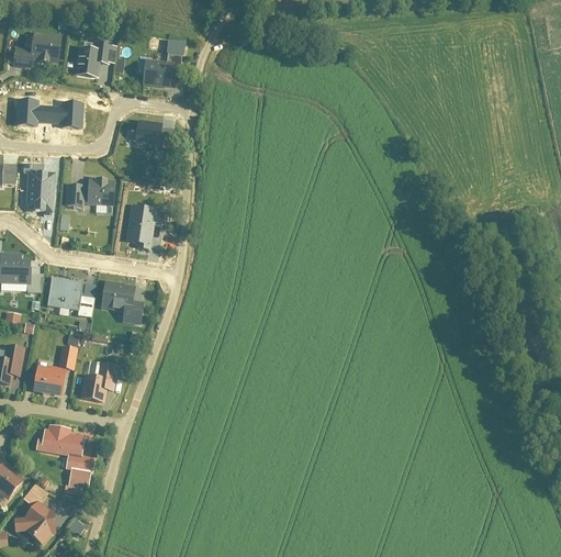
[(35,33),(33,47),(17,45),(17,51),(9,49),(7,64),(14,64),(14,65),(33,67),(34,58),(62,62),(65,36),(35,33)]
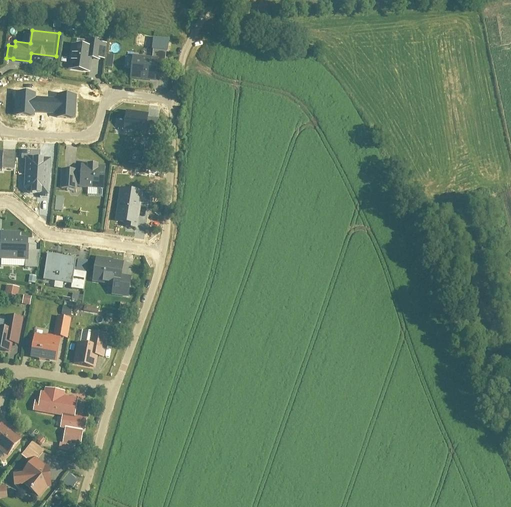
[(90,44),(70,42),(67,66),(87,69),(90,44)]
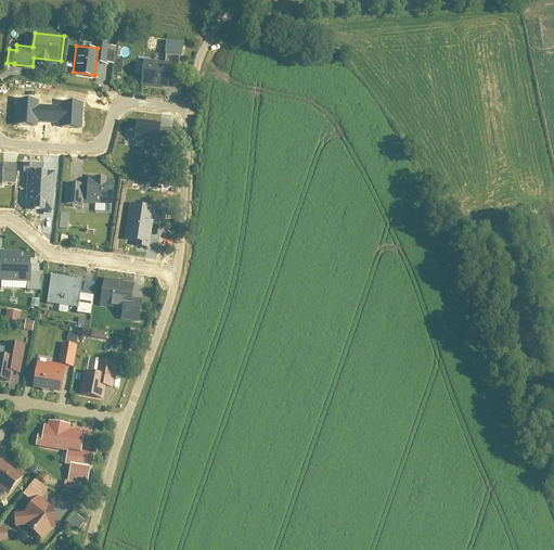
[(167,51),(165,62),(143,58),(140,82),(169,87),(171,74),(179,75),(182,53),(167,51)]
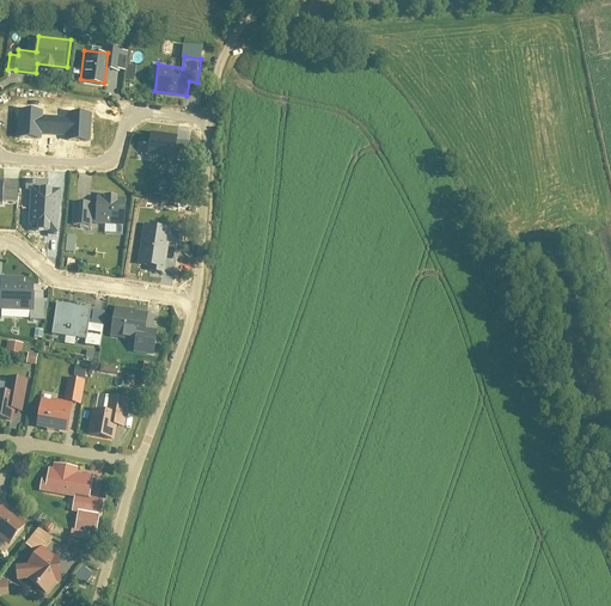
[(41,109),(18,108),(17,135),(38,136),(38,129),(65,132),(65,138),(87,139),(89,111),(66,110),(66,114),(40,112),(41,109)]
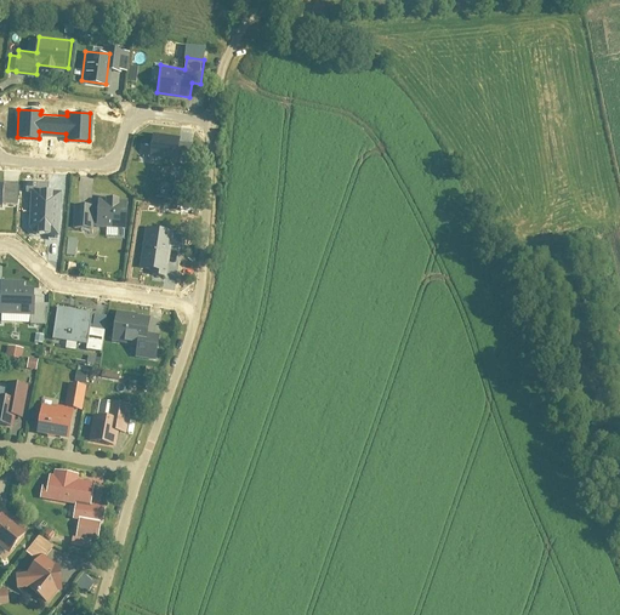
[(178,135),(151,131),(148,152),(175,157),(178,135)]
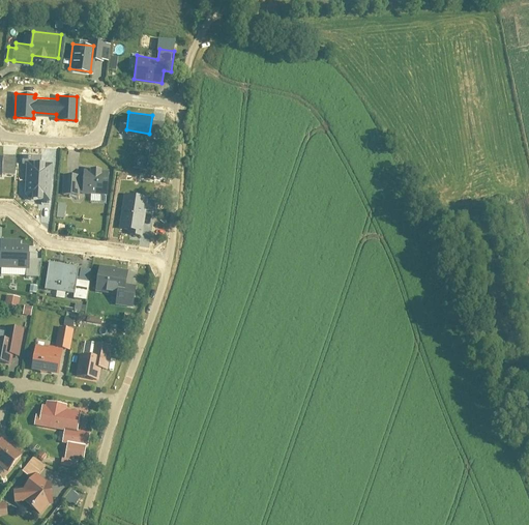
[(49,199),(50,162),(25,161),(24,191),(29,198),(49,199)]
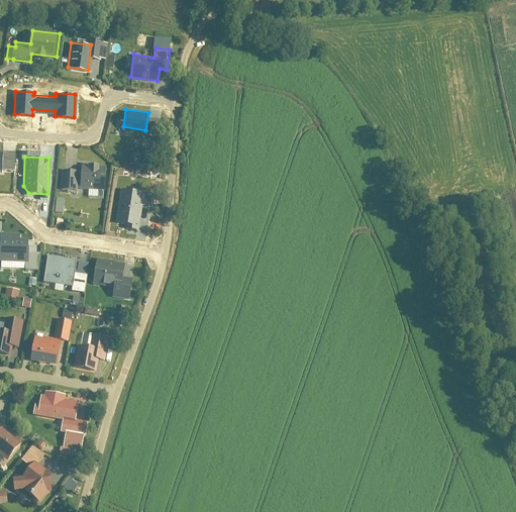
[(104,166),(81,164),(80,186),(103,187),(104,166)]
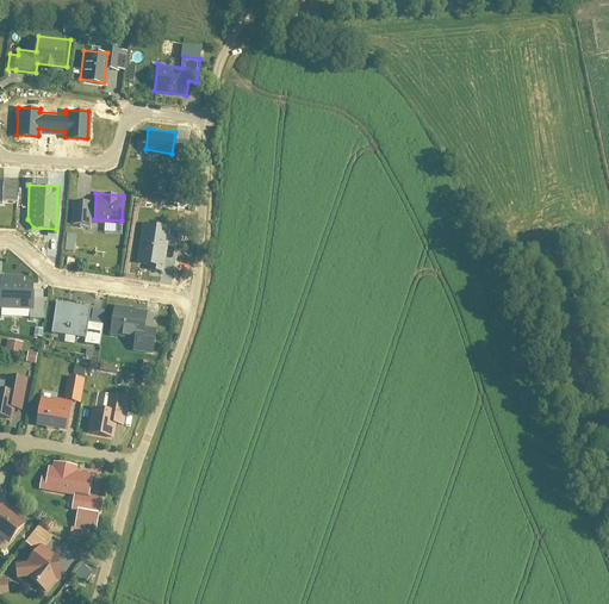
[(89,222),(91,200),(70,199),(69,220),(89,222)]
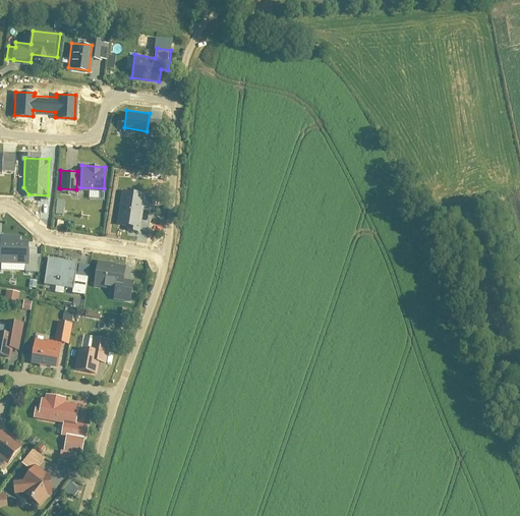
[(143,192),(122,189),(117,221),(138,224),(143,192)]
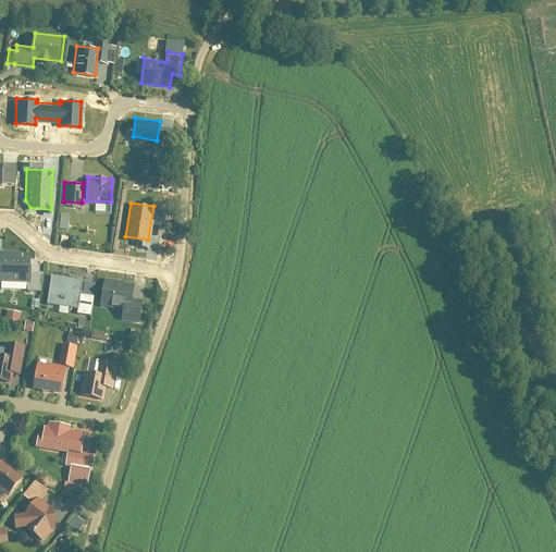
[(0,278),(29,279),(29,256),(20,255),(20,252),(0,250),(0,278)]
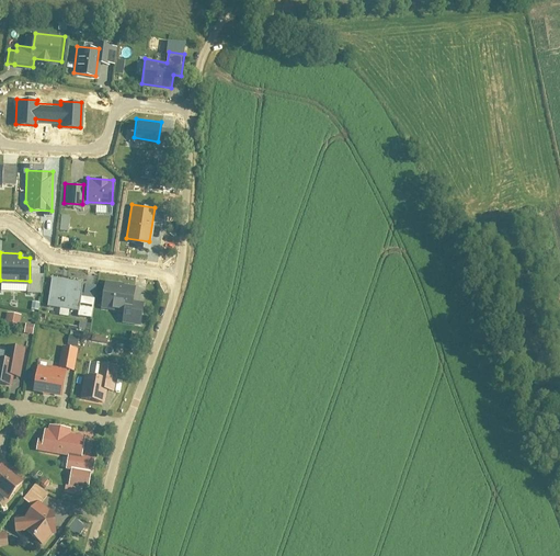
[(81,280),(49,275),(46,303),(78,307),(81,280)]
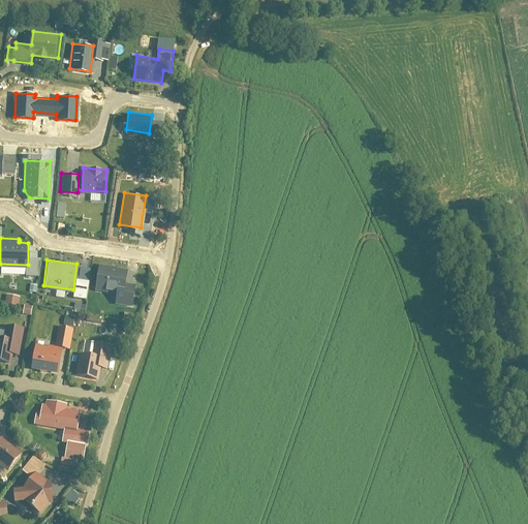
[(118,293),(117,303),(133,305),(136,286),(127,284),(130,268),(99,263),(95,288),(118,293)]
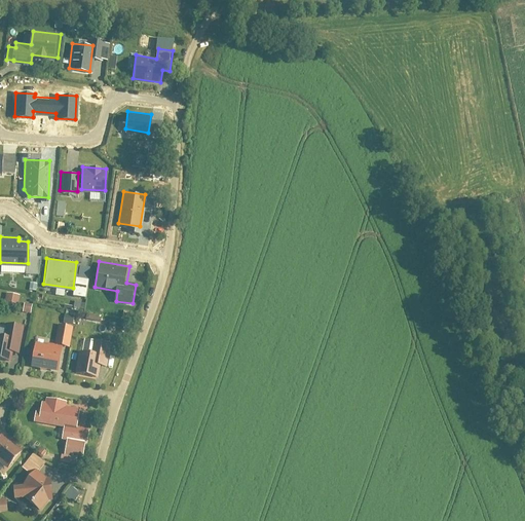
[(24,301),(22,312),(31,314),(33,303),(24,301)]
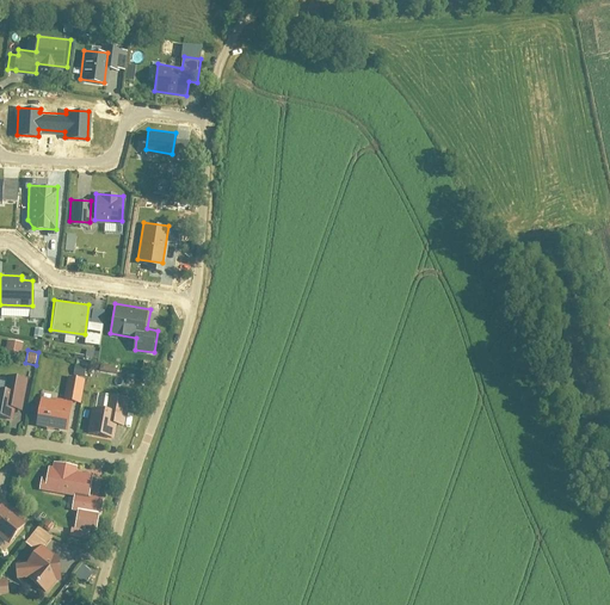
[(22,408),(28,378),(8,375),(6,389),(0,388),(0,417),(12,420),(14,407),(22,408)]
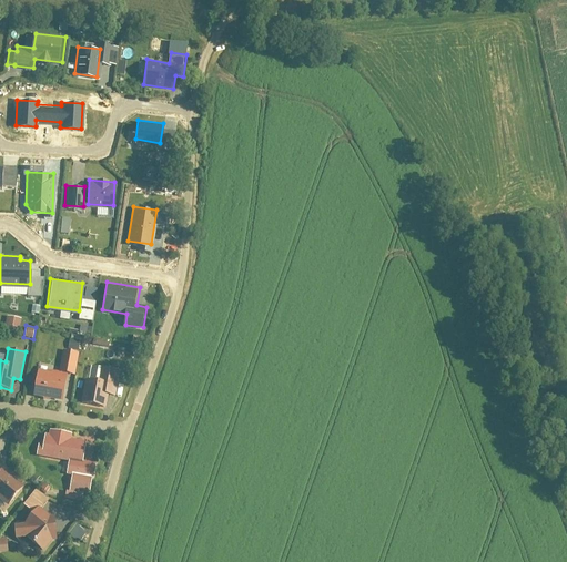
[(79,350),(63,348),(59,370),(76,374),(79,350)]
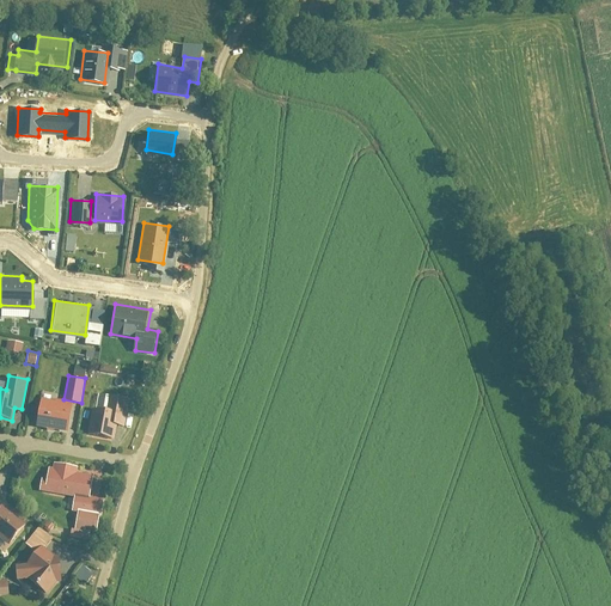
[(93,406),(89,434),(114,439),(116,426),(124,428),(130,399),(109,396),(107,409),(93,406)]
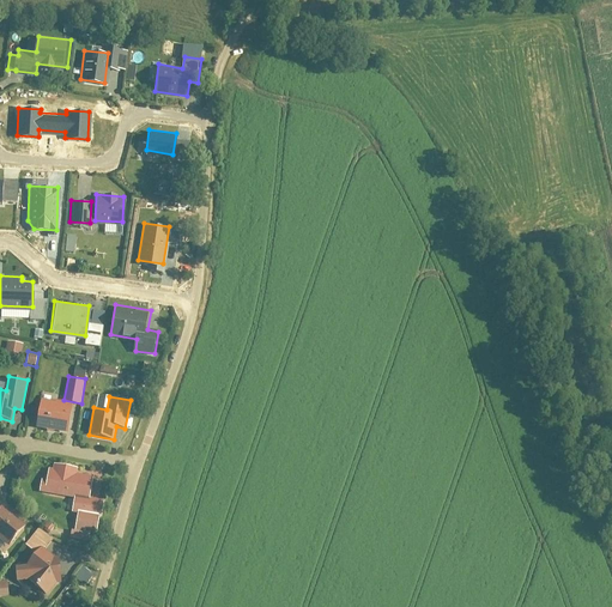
[(41,399),(36,426),(68,432),(73,405),(41,399)]
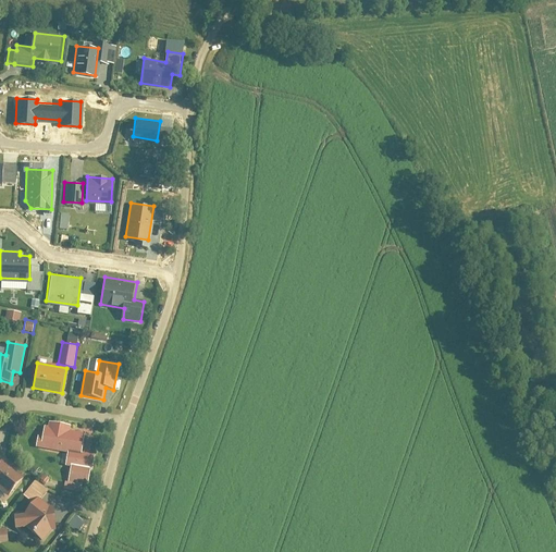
[(87,480),(89,467),(91,468),(94,454),(72,450),(73,448),(82,449),(85,432),(71,430),(72,425),(50,420),(49,426),(46,426),(44,436),(39,436),(37,445),(69,452),(66,463),(71,464),(69,477),(71,477),(70,482),(77,483),(77,478),(87,480)]
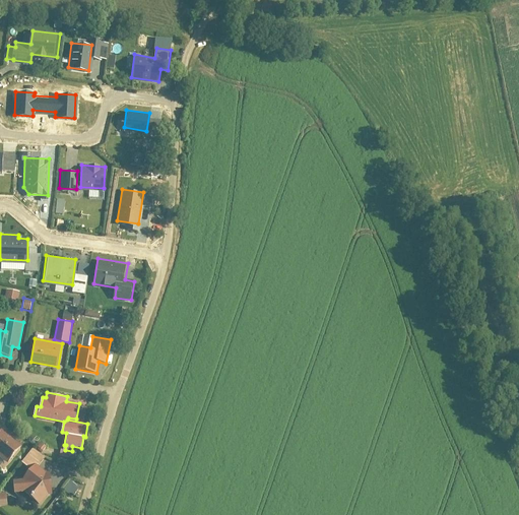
[(1,432),(0,433),(0,455),(7,461),(19,446),(1,432)]
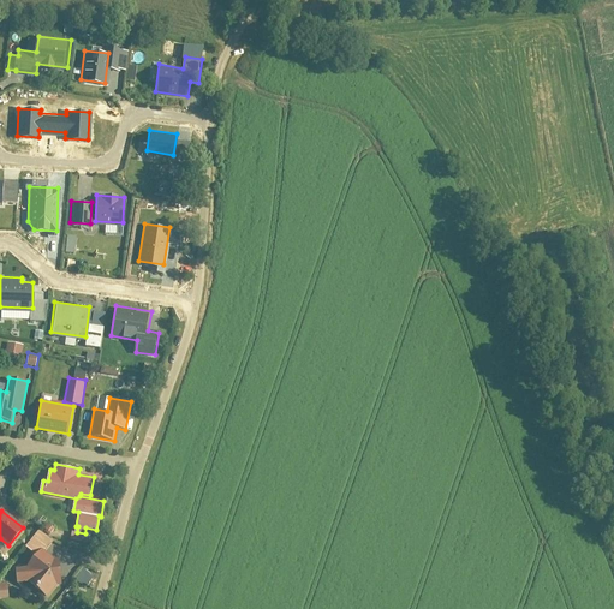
[(37,527),(25,544),(41,555),(53,539),(37,527)]
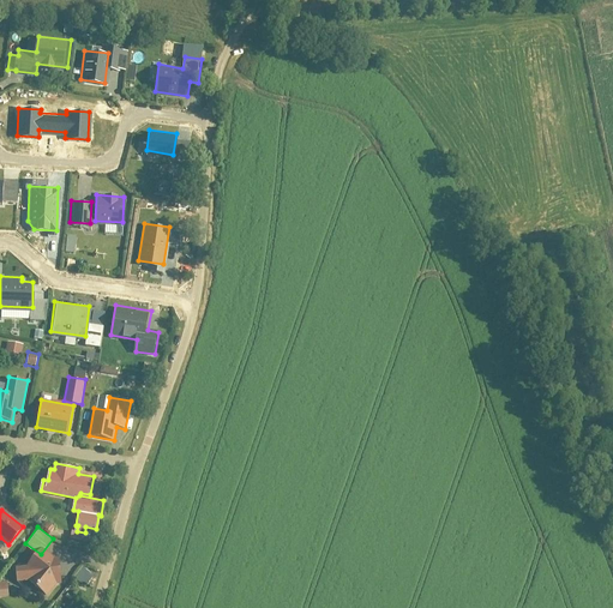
[(16,565),(18,582),(32,579),(30,583),(43,596),(64,575),(54,566),(55,565),(37,553),(30,564),(16,565)]
